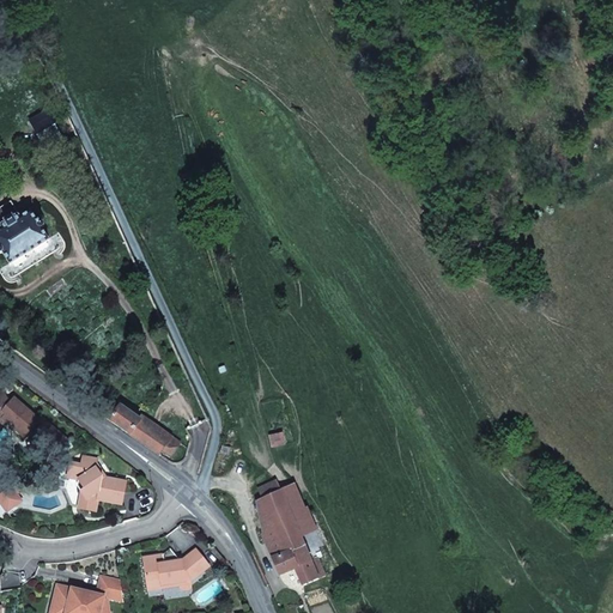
[(31,121),(48,150),(64,140),(47,111),(31,121)]
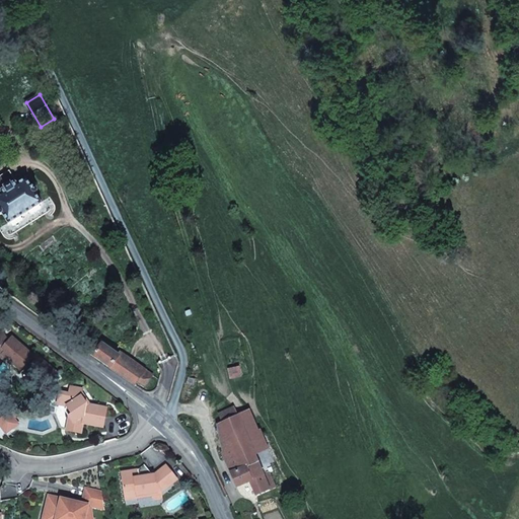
[(9,172),(0,177),(0,190),(3,195),(0,196),(0,215),(0,216),(1,216),(3,215),(8,223),(9,225),(42,204),(41,203),(35,195),(36,194),(38,194),(38,192),(38,191),(36,190),(35,189),(34,189),(33,189),(32,189),(26,180),(17,186),(9,172)]
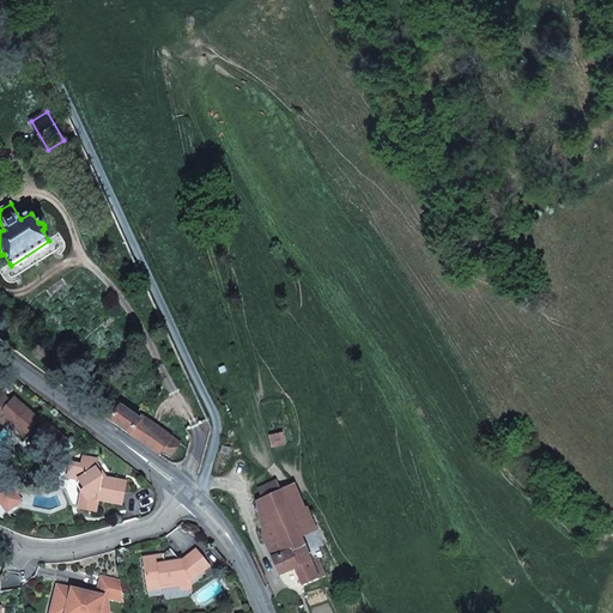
[(0,420),(4,424),(6,422),(25,437),(30,431),(40,420),(14,398),(11,402),(4,396),(0,400),(0,420)]
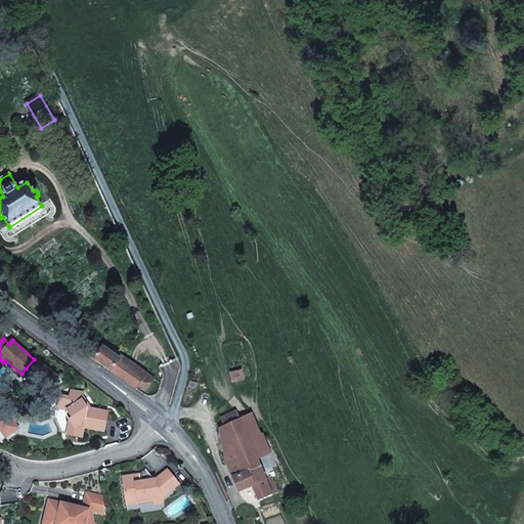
[(102,343),(92,358),(136,390),(139,385),(146,390),(151,383),(144,378),(147,374),(123,356),(120,359),(111,352),(113,350),(102,343)]
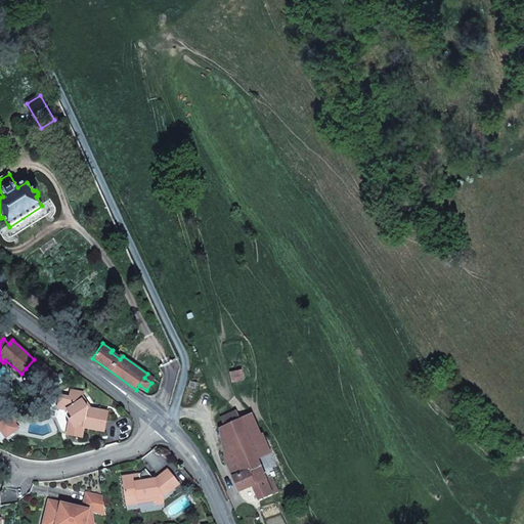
[(26,368),(40,382),(50,369),(36,357),(26,368)]
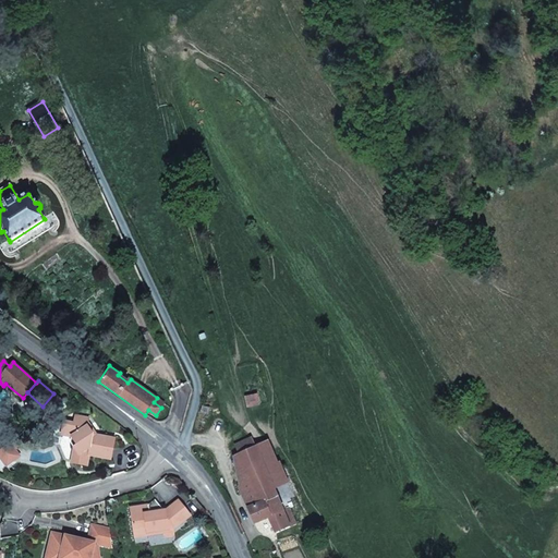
[(43,407),(50,412),(63,402),(53,393),(43,407)]
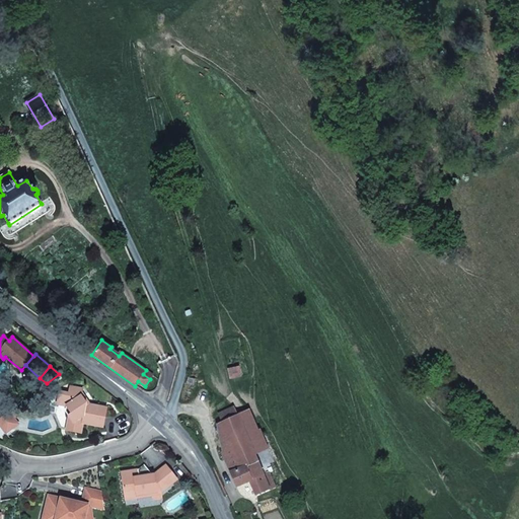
[(239,367),(228,370),(230,378),(241,376),(239,367)]
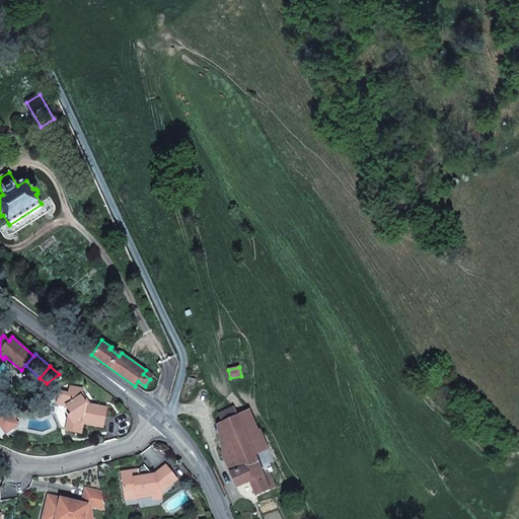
[(153,375),(146,370),(143,374),(150,379),(153,375)]
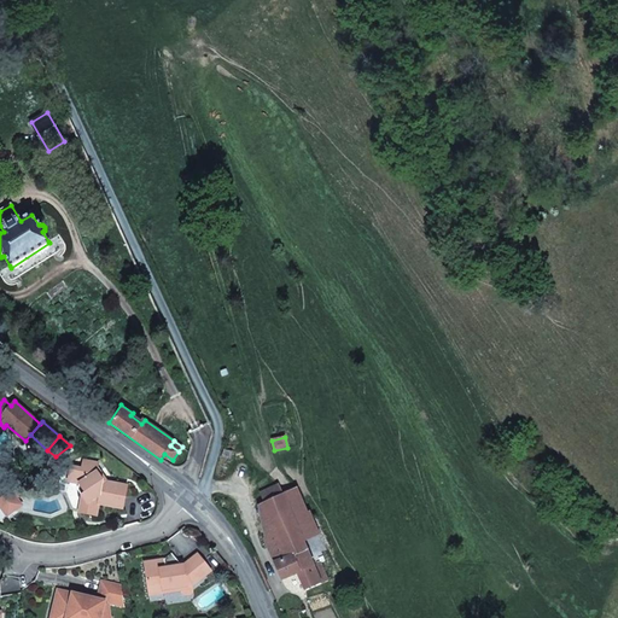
[(69,482),(80,484),(86,494),(82,495),(87,505),(86,514),(97,517),(99,505),(123,509),(127,487),(104,482),(97,472),(99,464),(83,461),(82,470),(71,467),(69,482)]
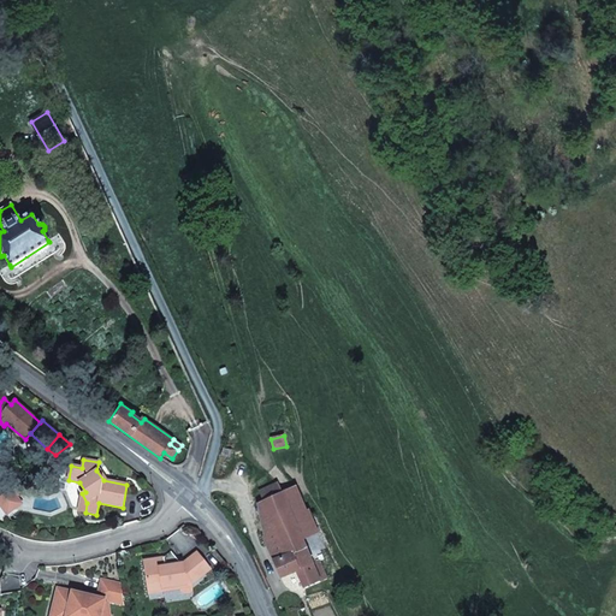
[(283,493),(278,484),(260,491),(265,502),(283,493)]
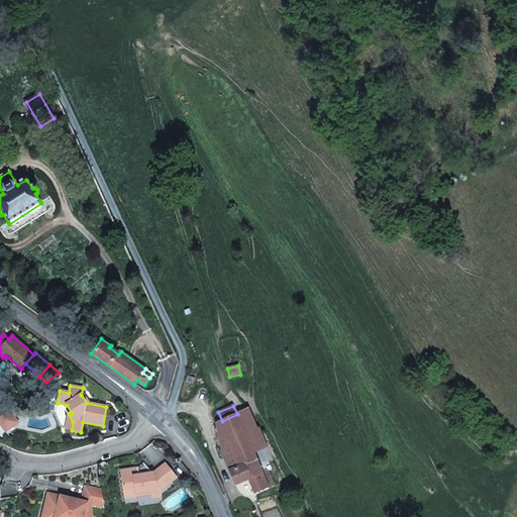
[(248,409),(237,414),(242,426),(246,434),(257,430),(248,409)]
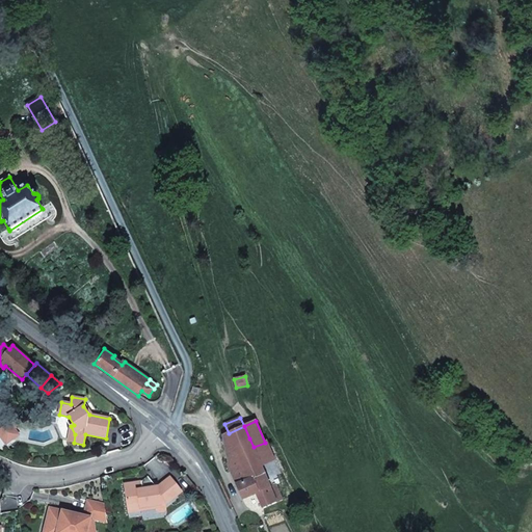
[(232,446),(249,439),(244,426),(229,433),(223,435),(228,462),(236,459),(232,446)]
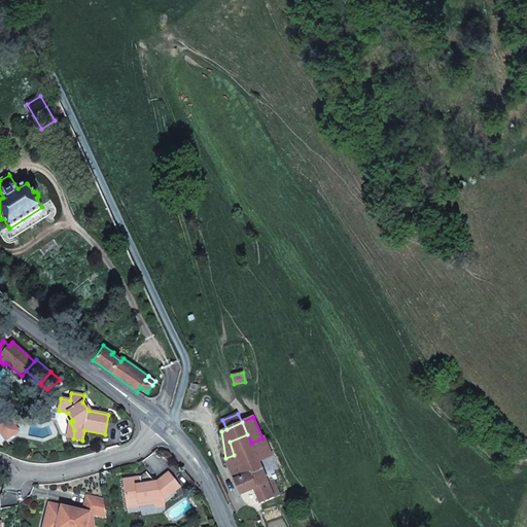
[(259,463),(251,443),(247,434),(230,442),(234,455),(225,458),(234,479),(240,494),(254,489),(259,501),(273,495),(279,493),(274,480),(268,483),(259,463)]
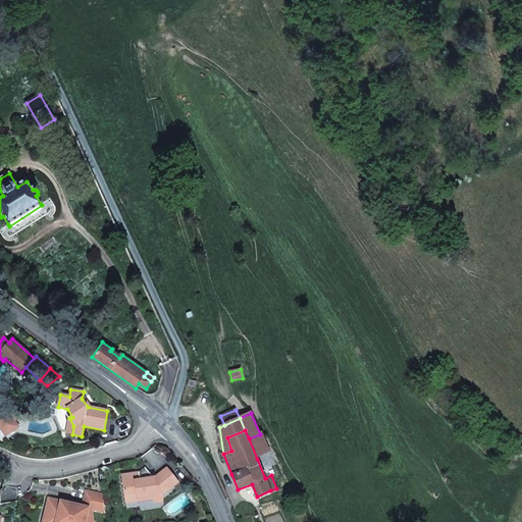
[(249,438),(257,459),(268,454),(260,434),(249,438)]
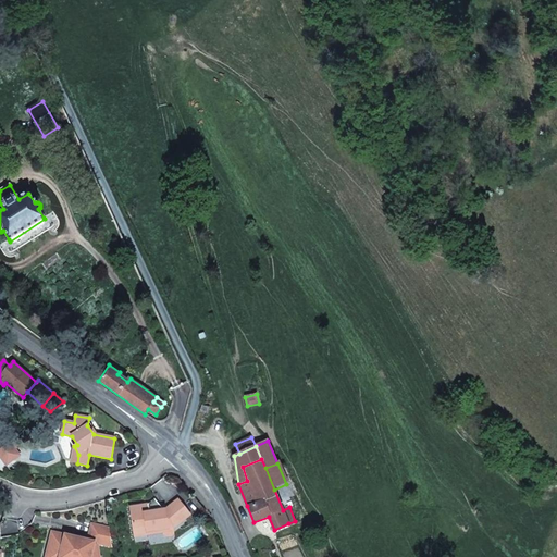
[(132,522),(134,537),(147,535),(147,532),(173,529),(189,516),(177,499),(164,510),(165,514),(155,516),(150,512),(149,512),(148,504),(130,507),(131,518),(133,519),(133,522),(132,522)]
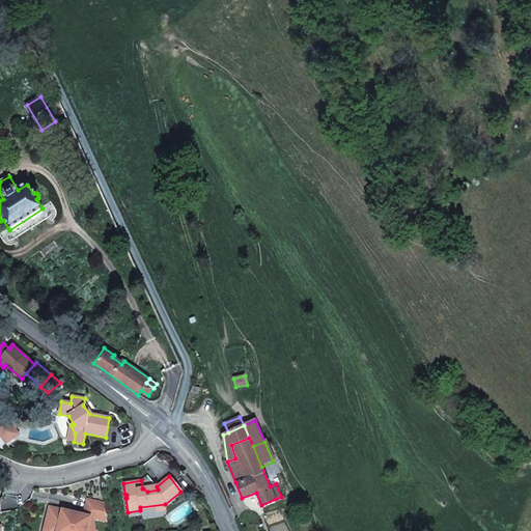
[(107,520),(104,503),(88,500),(84,514),(50,507),(45,530),(47,530),(86,530),(90,516),(95,518),(107,520)]
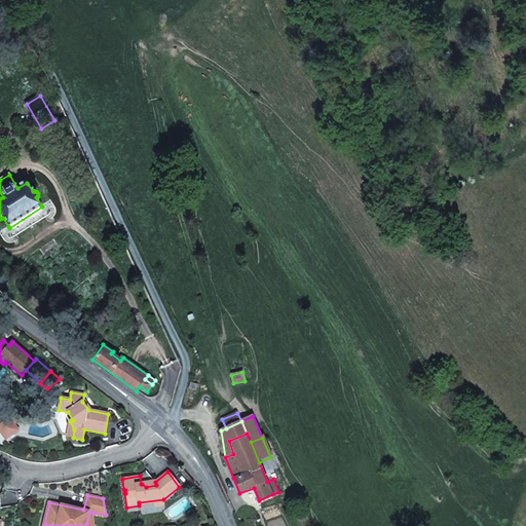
[(46,525),(44,525),(95,525),(95,513),(89,512),(85,525),(46,525)]
